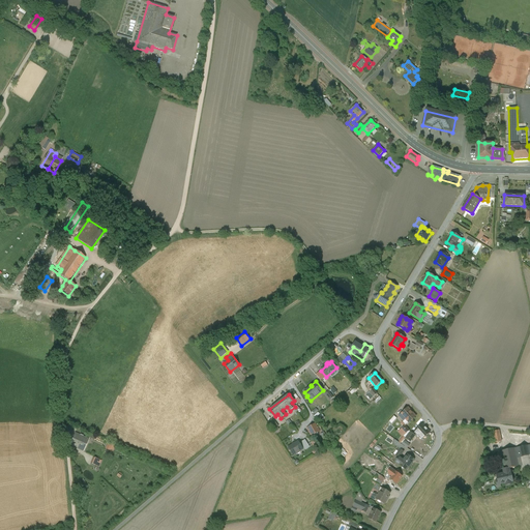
[(408,408),(402,414),(399,416),(402,419),(404,417),(409,422),(415,416),(413,413),(412,413),(408,408)]
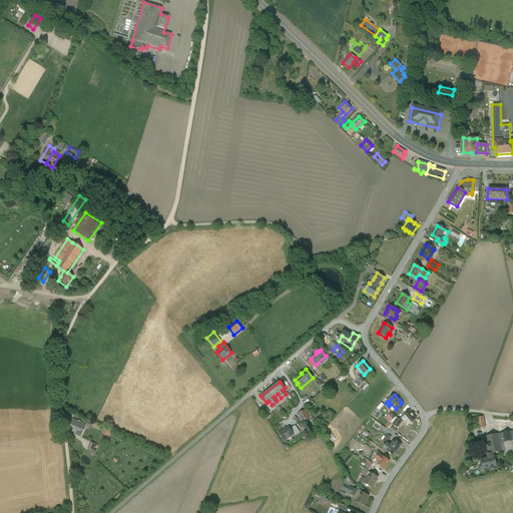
[(270,413),(264,406),(260,409),(262,413),(263,413),(265,416),(270,413)]
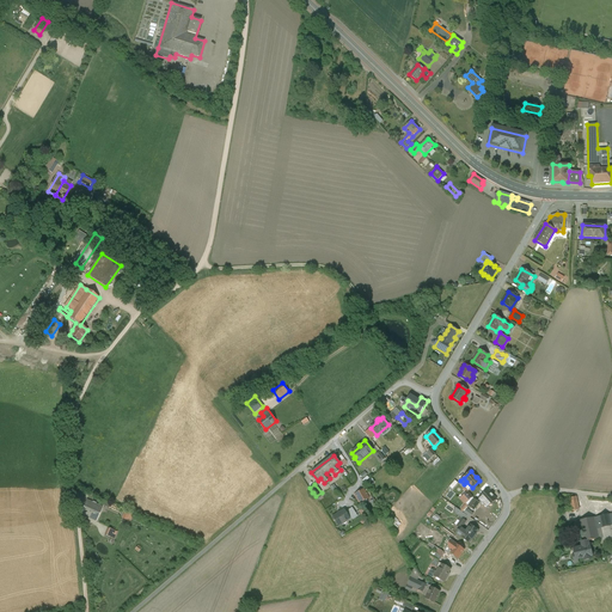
[(363,490),(355,495),(360,502),(368,499),(363,490)]
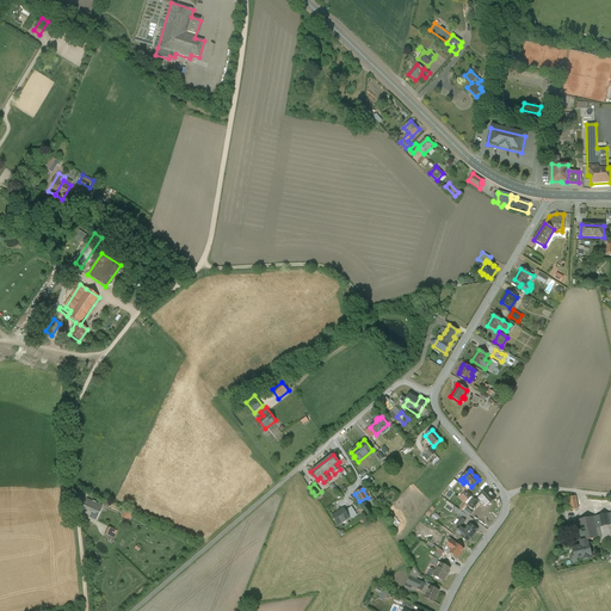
[(480,495),(480,497),(485,500),(482,503),(486,507),(488,505),(495,499),(487,489),(480,495)]
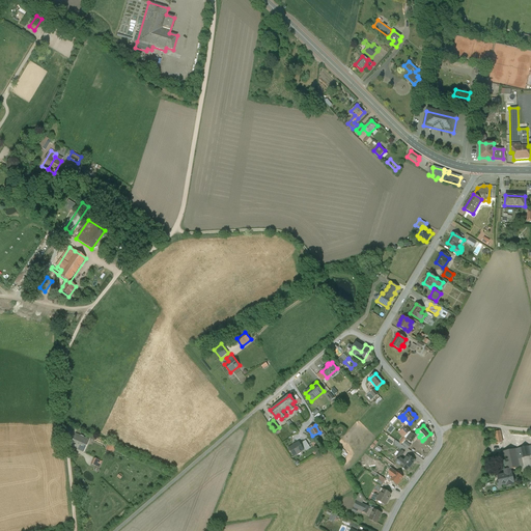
[(500,431),(494,432),(496,444),(502,442),(500,431)]
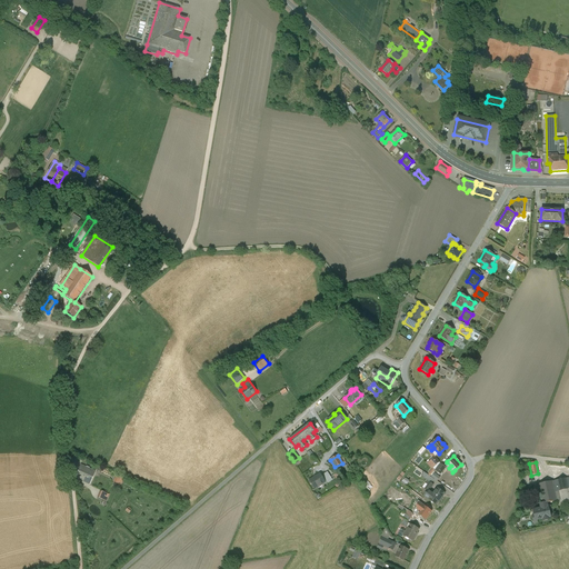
[(441,465),(436,471),(440,475),(446,468),(441,465)]
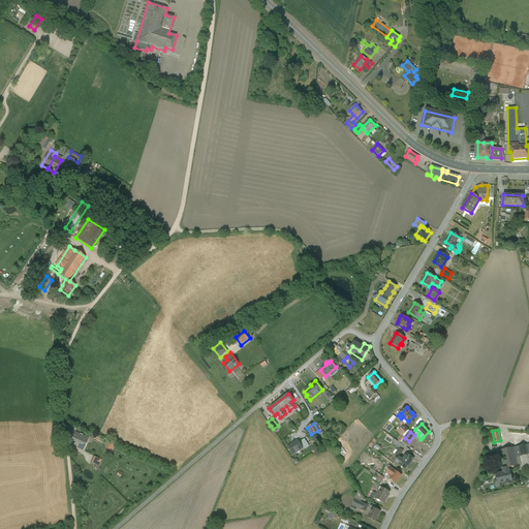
[(70,444),(84,450),(89,438),(75,433),(70,444)]
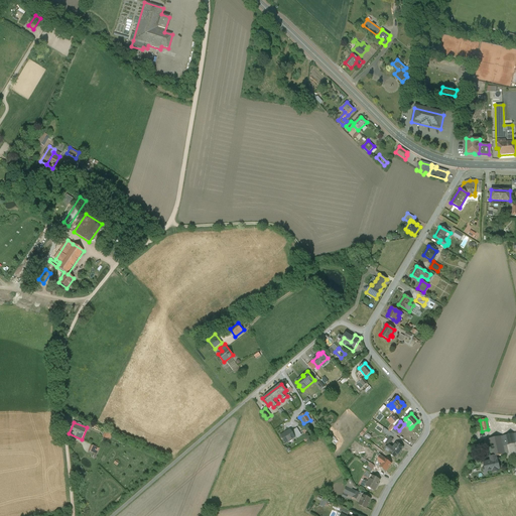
[(297,427),(293,430),(298,437),(302,435),(297,427)]
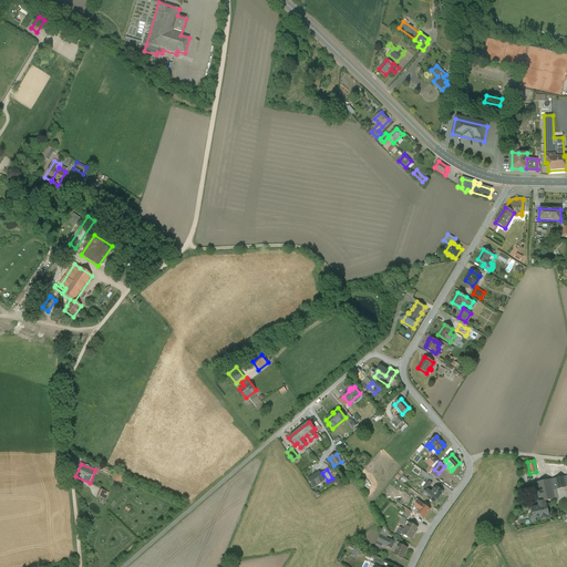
[(113,481),(117,483),(120,478),(123,480),(124,475),(116,472),(113,481)]
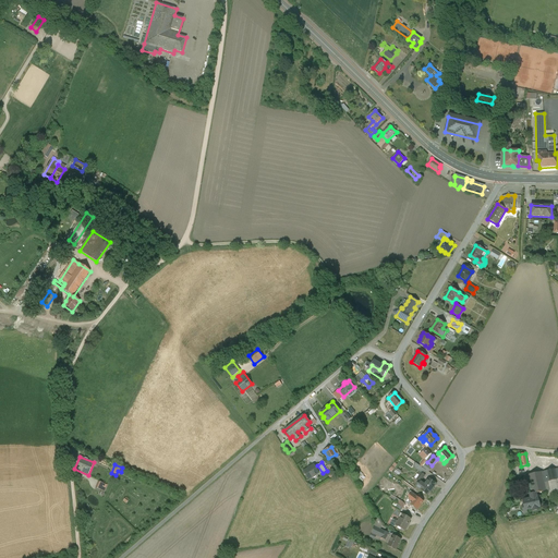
[(314,465),(304,472),(308,480),(313,477),(316,475),(315,475),(319,473),(314,465)]
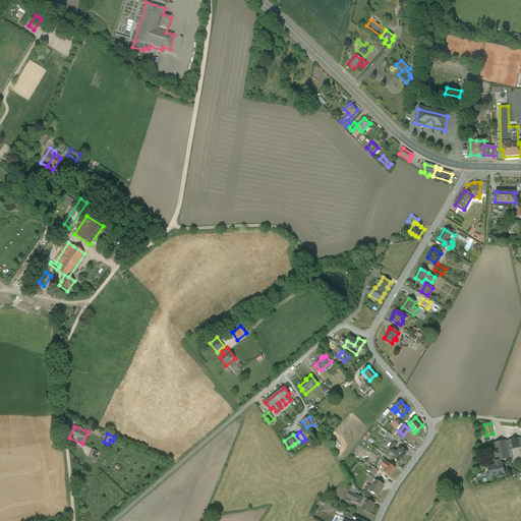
[(518,438),(505,441),(507,451),(508,451),(512,450),(520,448),(518,438)]
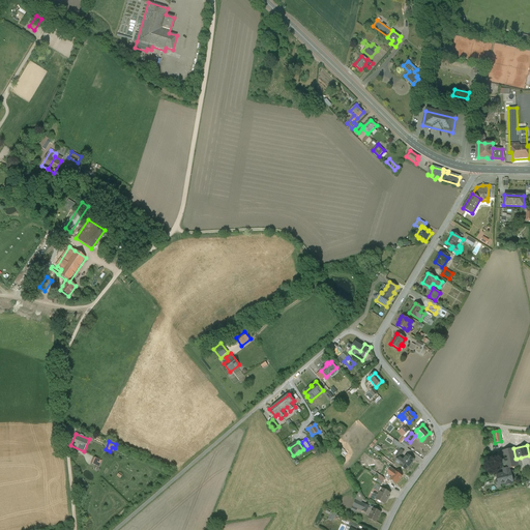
[(402,450),(398,448),(393,454),(399,458),(404,451),(402,450)]
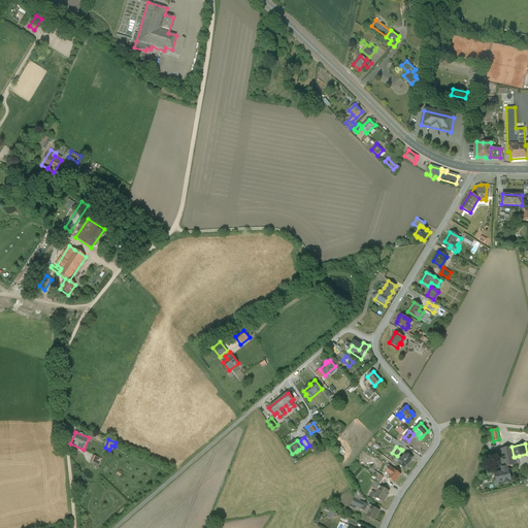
[(512,447),(500,450),(501,458),(502,459),(514,457),(512,447)]
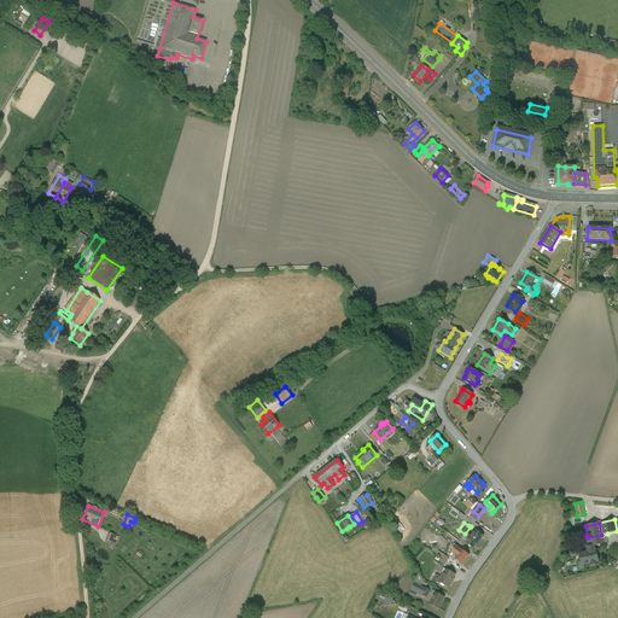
[(483,536),(474,530),(470,538),(464,534),(460,538),(473,548),(477,544),(481,540),(483,536)]
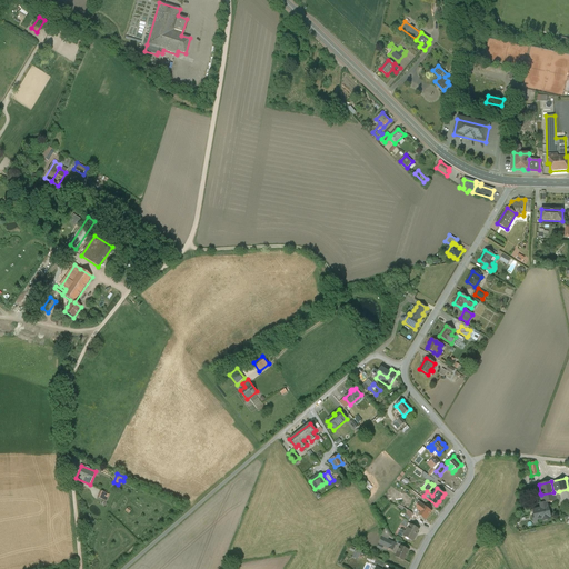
[(568,503),(568,489),(559,491),(561,506),(568,503)]
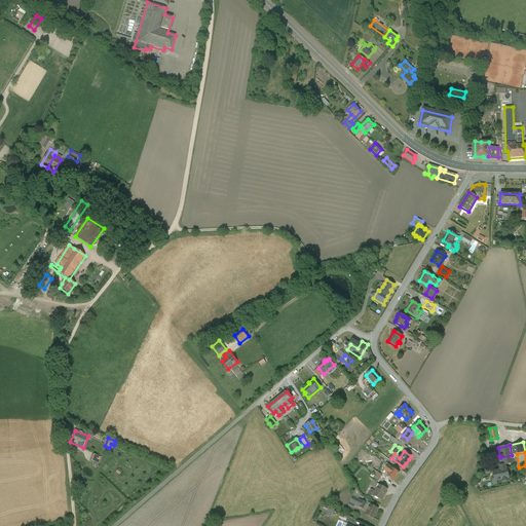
[(99,463),(102,456),(92,453),(90,460),(99,463)]
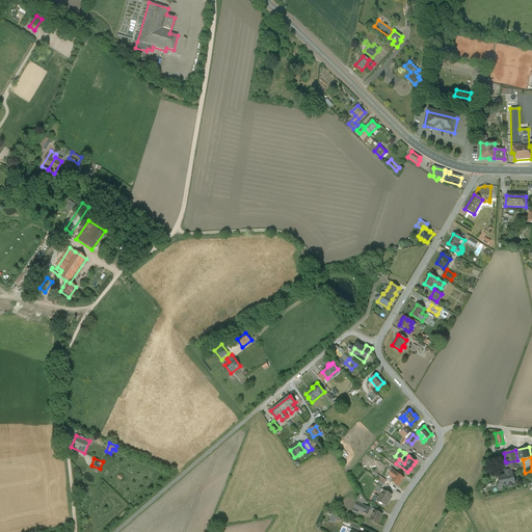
[(506,462),(506,463),(507,471),(511,470),(520,469),(519,460),(517,460),(506,462)]
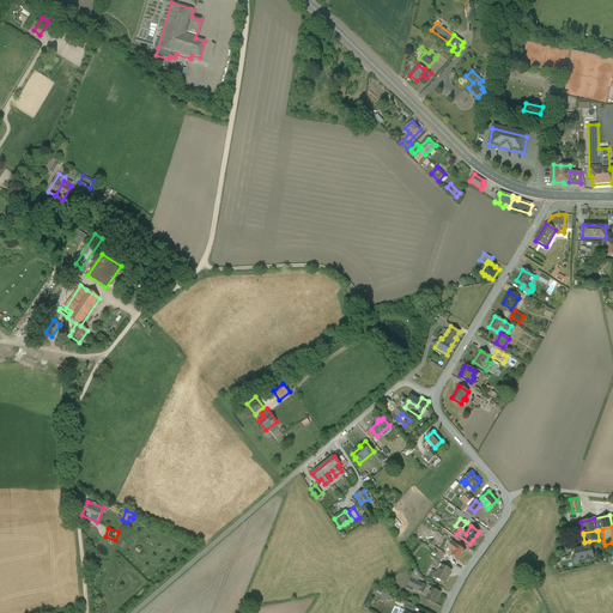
[(586,547),(577,550),(578,554),(580,559),(593,557),(590,546),(589,541),(586,542),(586,547)]
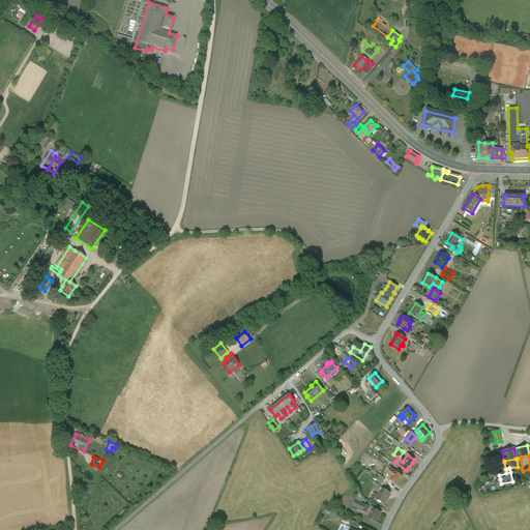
[(389,479),(396,483),(402,476),(394,472),(392,475),(389,479)]
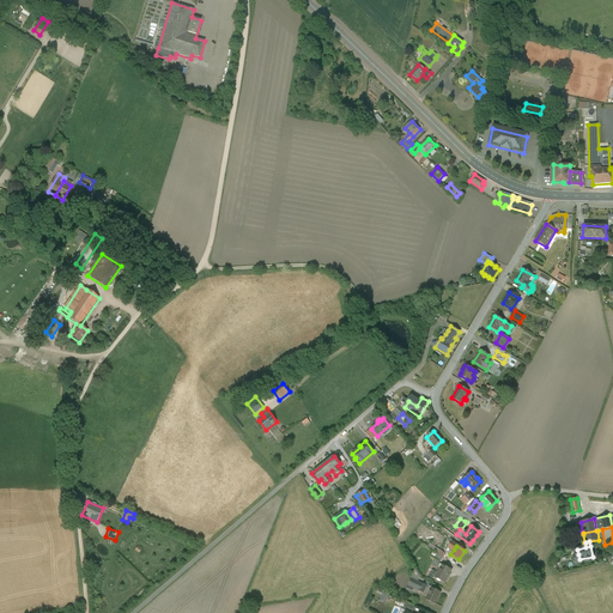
[(442,565),(437,574),(437,572),(435,577),(435,578),(445,583),(448,578),(447,578),(451,570),(442,565)]
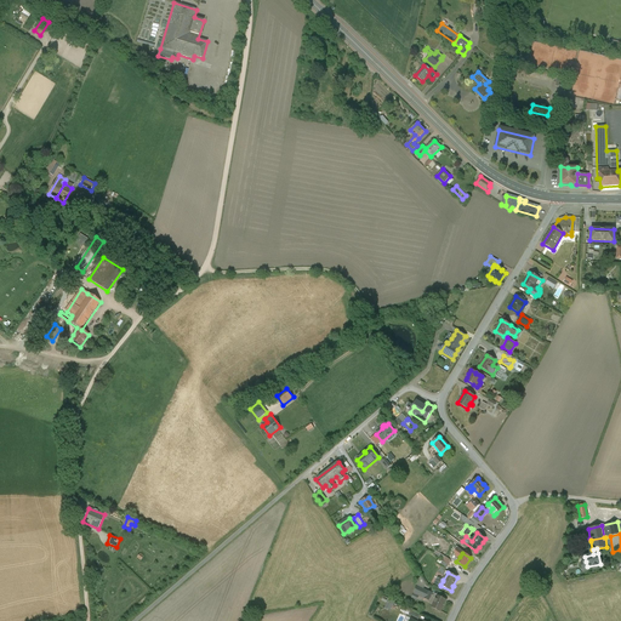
[(427,592),(417,586),(414,593),(419,596),(425,598),(427,592)]
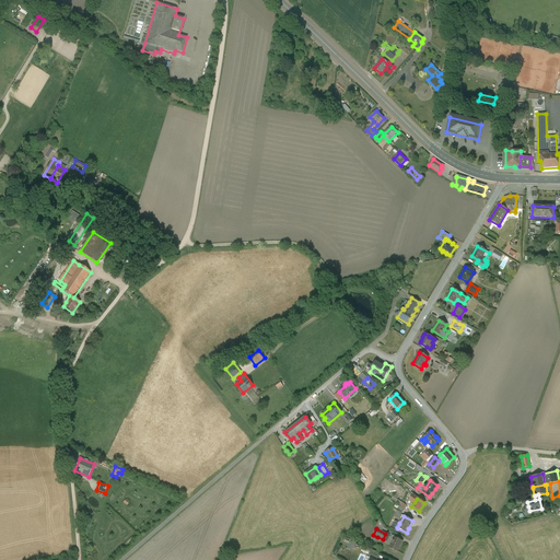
[(403,541),(394,538),(389,548),(397,551),(403,541)]
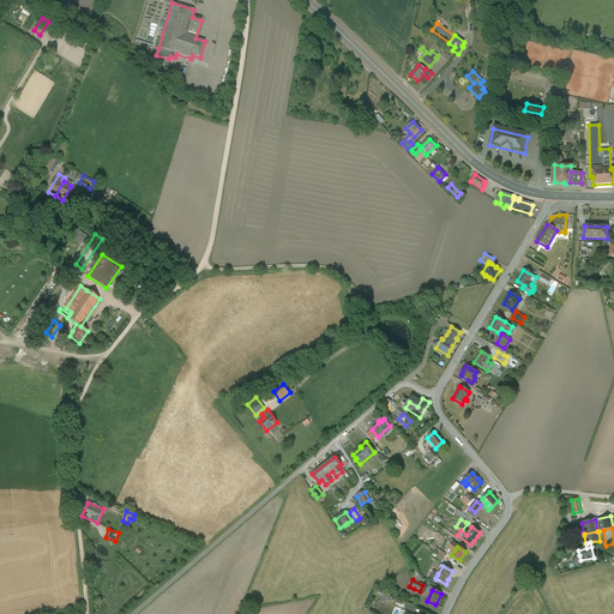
[(385,591),(381,601),(387,603),(391,594),(385,591)]
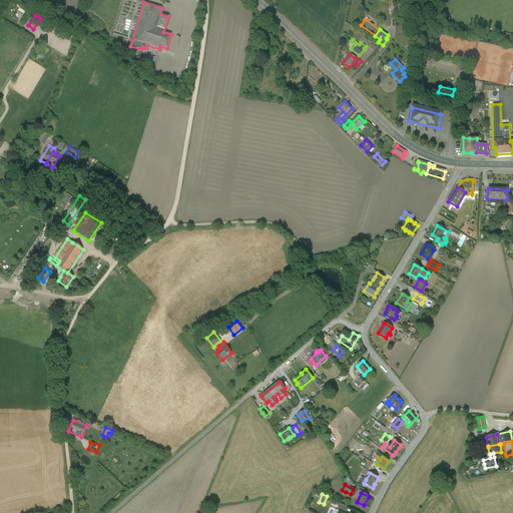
[(348,508),(340,504),(338,508),(346,512),(348,508)]
